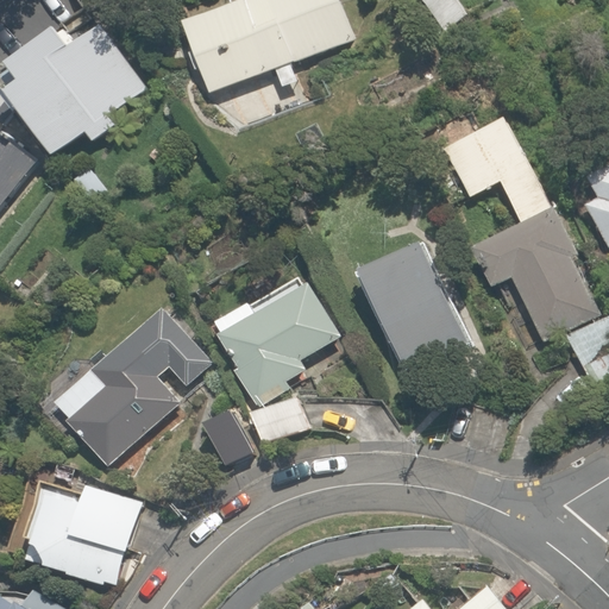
[(280,92),(302,83),(294,61),(355,38),(339,0),(233,0),(177,20),(205,94),(271,69),(280,92)]
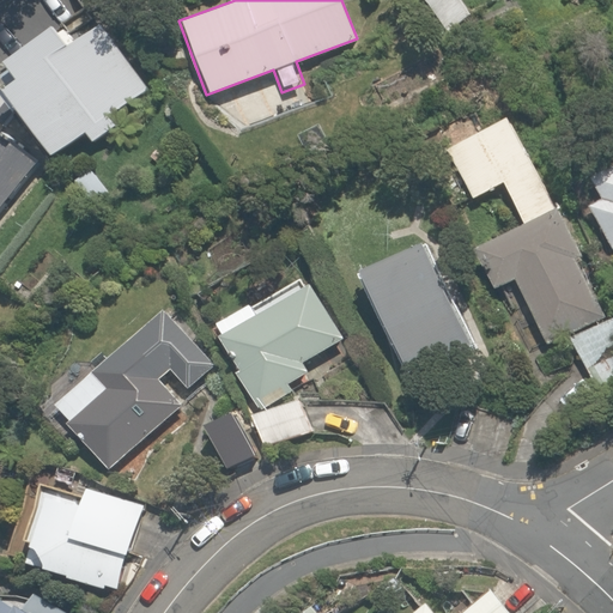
[(478,13),(465,0),(416,0),(454,38),(478,13)]
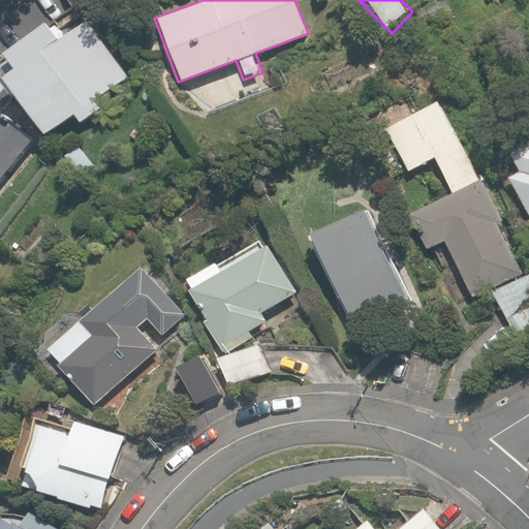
[(0,107),(1,109),(11,95),(42,137),(70,117),(76,126),(100,110),(94,101),(135,71),(94,14),(62,37),(52,24),(4,58),(13,70),(7,74),(0,68),(0,107)]
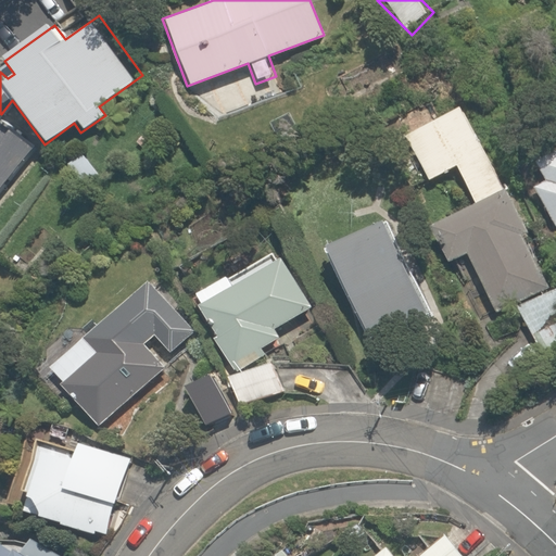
[(252,109),(241,81),(198,99),(209,126),(217,122),(227,148),(279,127),(269,102),(252,109)]
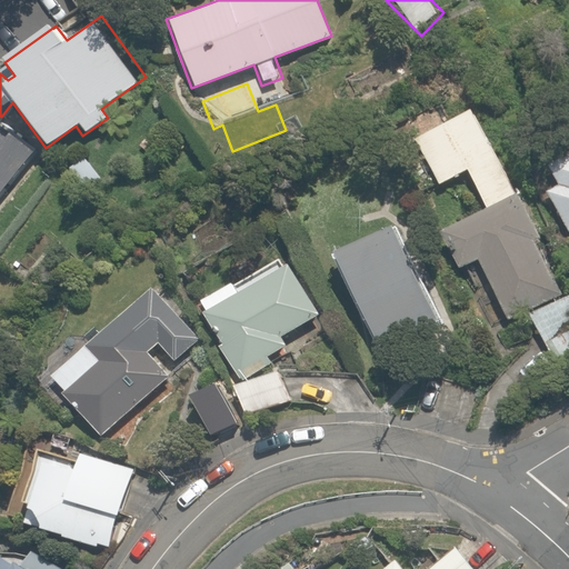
[(516,196),(470,110),(436,129),(428,115),(408,126),(439,183),(465,170),(487,210),(516,196)]
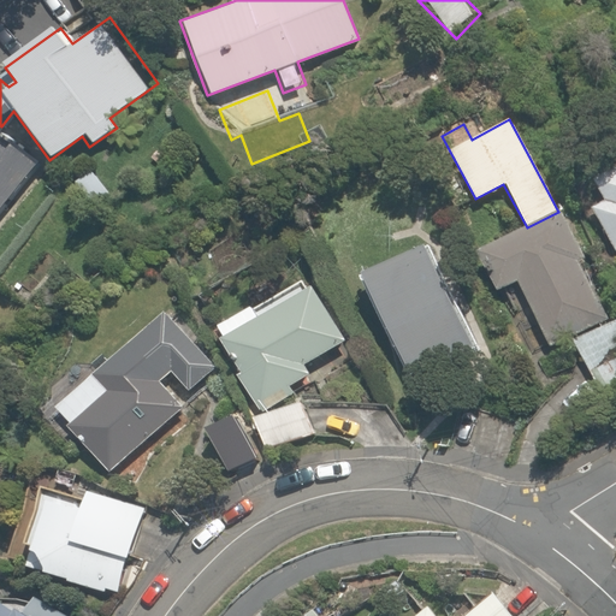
[(0,212),(40,165),(0,130),(0,212)]
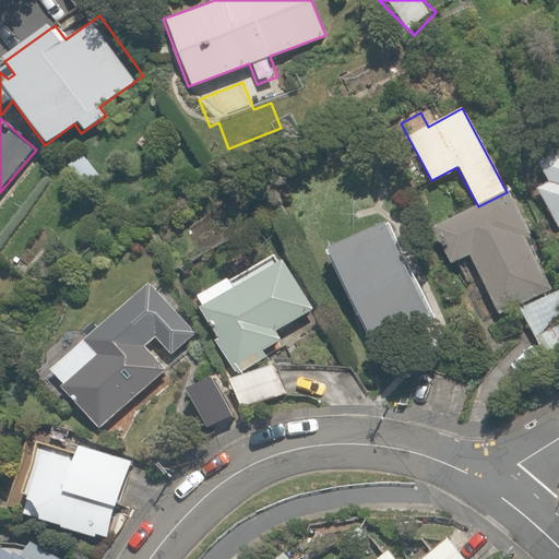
[(534,187),(556,228),(558,226),(558,149),(539,159),(549,178),(534,187)]
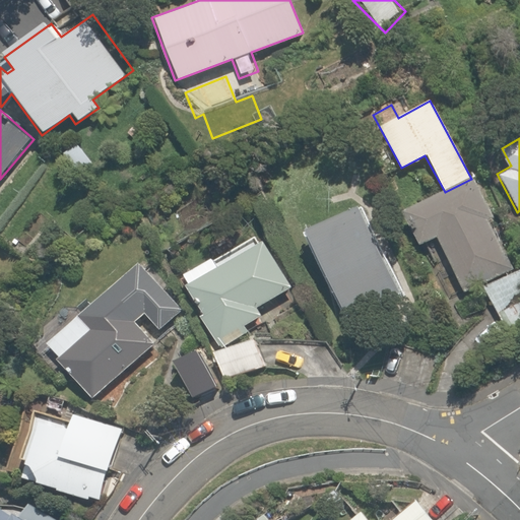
[(482,211),(495,204),(478,175),(475,177),(471,179),(445,192),(403,214),(418,245),(435,237),(465,294),(513,269),(482,211)]
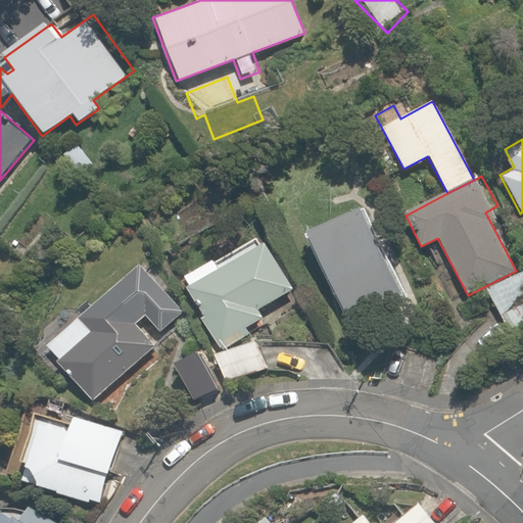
[(362,201),(300,233),(329,290),(339,310),(346,324),(409,293),(362,201)]
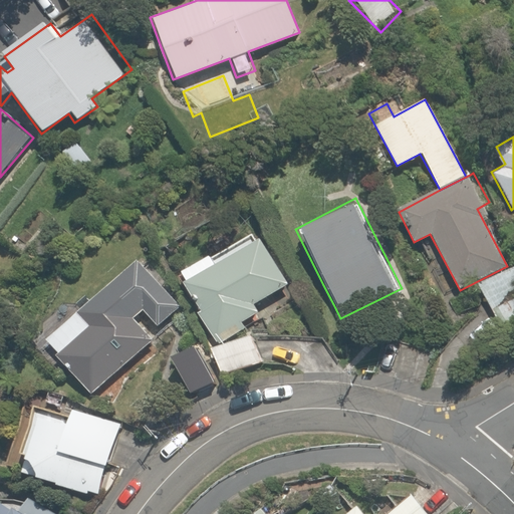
[(240,239),(228,246),(232,252),(215,263),(208,252),(176,272),(220,344),(245,329),(242,323),(258,313),(253,305),(288,283),(247,217),(232,226),(240,239)]
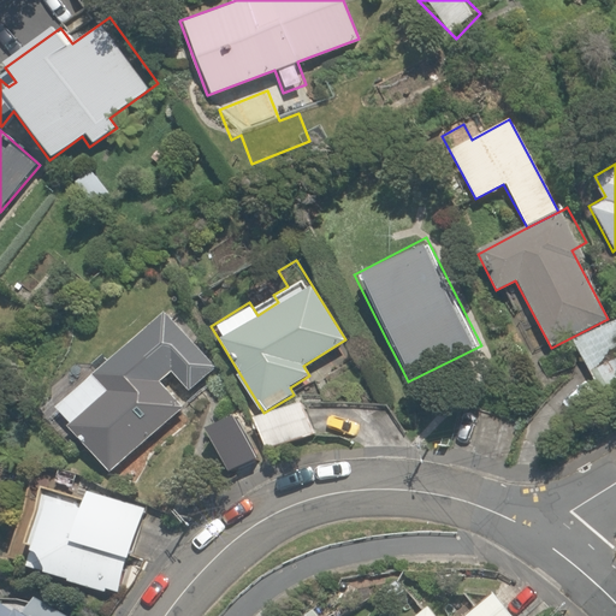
[(98,348),(41,397),(105,473),(183,408),(161,381),(171,373),(189,395),(218,369),(167,312),(108,361),(98,348)]
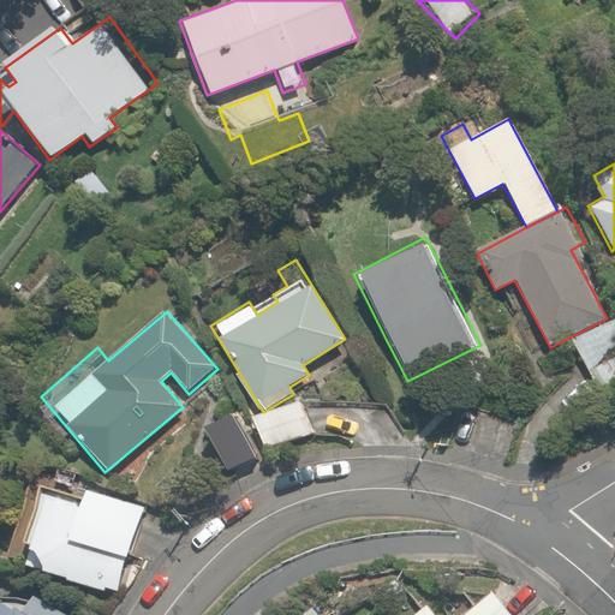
[(614,394),(614,320),(614,318),(573,341),(605,400),(614,394)]
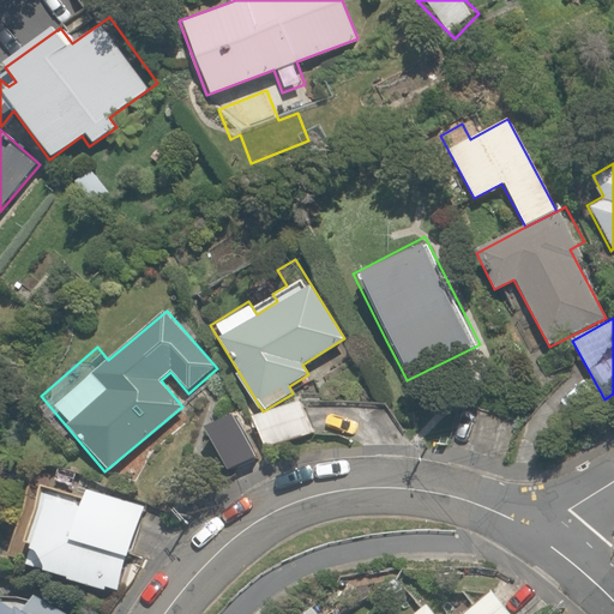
[(317,427),(298,396),(252,425),(270,456),(317,427)]
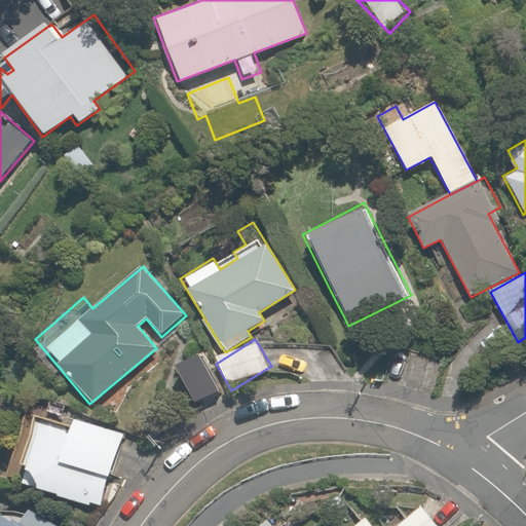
[(200,353),(177,368),(198,405),(223,389),(200,353)]
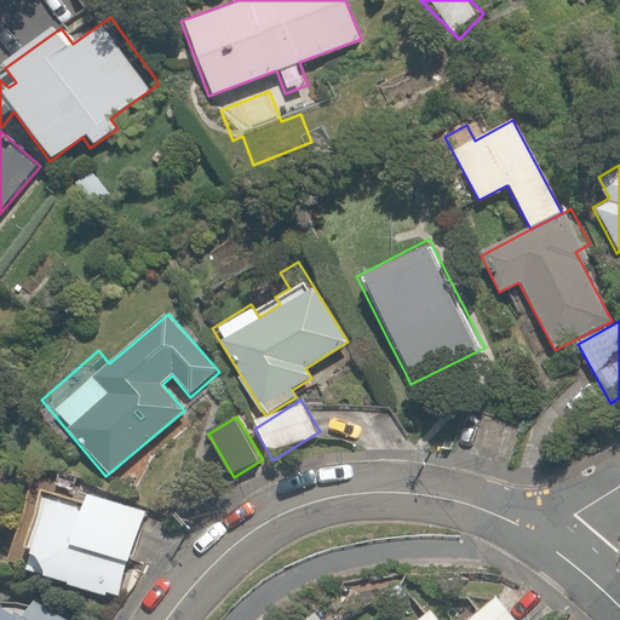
[(81,511),(36,500),(19,574),(119,597),(139,510),(84,497),(81,511)]
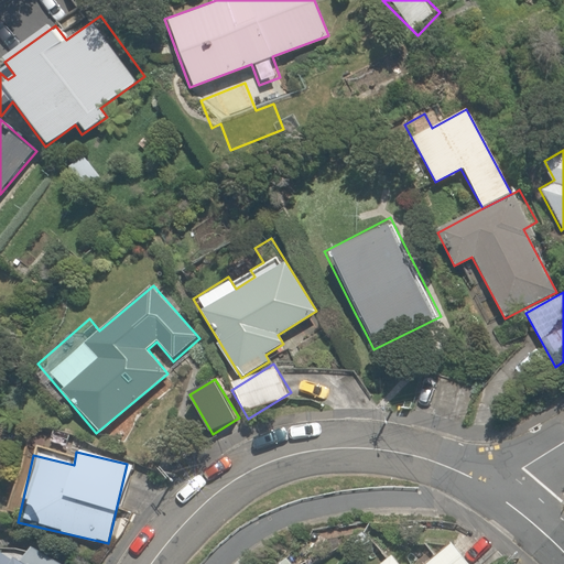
[(0,563),(54,563),(0,538),(0,563)]
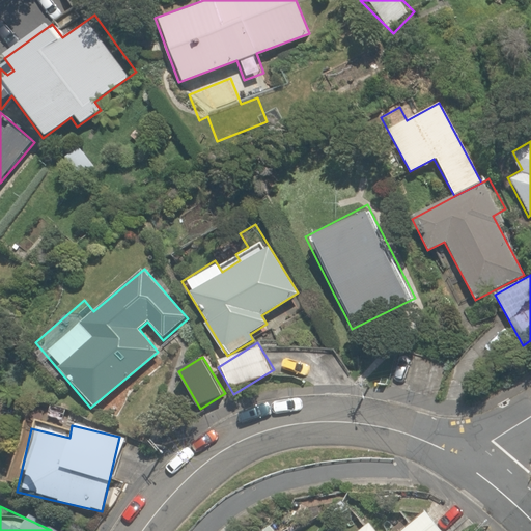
[(444,530),(424,506),(393,530),(444,530)]
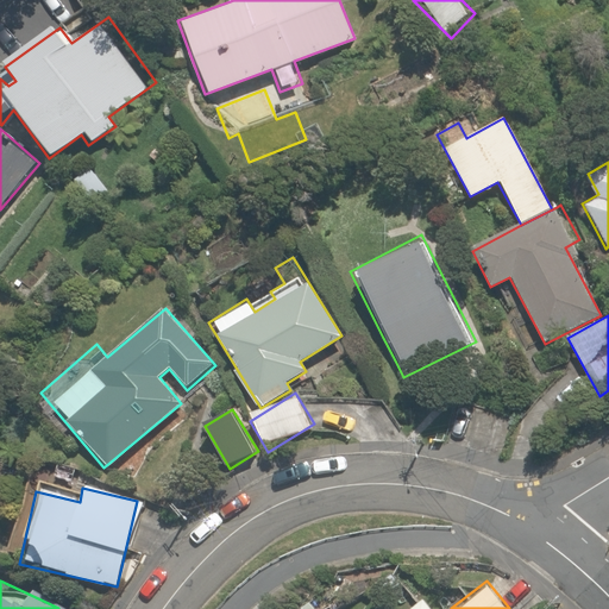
[(431,608),(424,598),(409,608),(431,608)]
